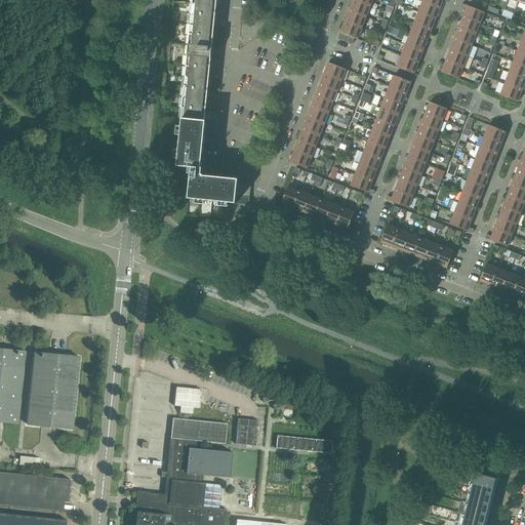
[(182,119),(183,119),(204,121),(204,120),(203,120),(204,111),(205,111),(205,110),(204,109),(205,99),(206,101),(206,98),(205,98),(206,89),(207,89),(207,88),(206,88),(207,79),(208,79),(208,78),(207,78),(208,69),(209,69),(209,68),(208,68),(209,58),(212,58),(213,47),(210,46),(211,37),(212,37),(212,36),(211,36),(212,27),(213,27),(213,26),(212,26),(213,16),(214,16),(214,15),(213,15),(214,6),(215,6),(215,5),(214,5),(214,0),(194,0),(195,3),(194,3),(193,4),(194,4),(193,13),(192,13),(192,14),(193,14),(192,25),(191,25),(191,26),(192,26),(191,34),(190,34),(190,35),(191,35),(190,44),(189,44),(189,45),(190,45),(189,55),(188,54),(188,56),(189,56),(188,66),(187,66),(187,67),(188,67),(187,76),(186,76),(186,77),(187,77),(186,86),(185,86),(185,87),(186,87),(185,96),(184,96),(184,97),(185,97),(184,107),(183,107),(183,108),(184,109),(183,118),(182,118),(182,119)]
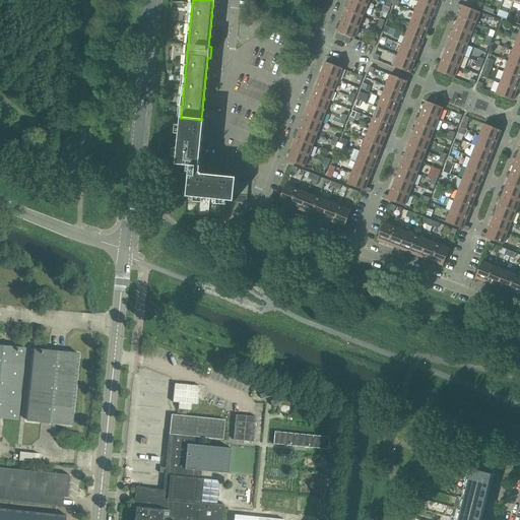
[(351,0),(349,0),(346,10),(364,17),(368,6),(351,0)]
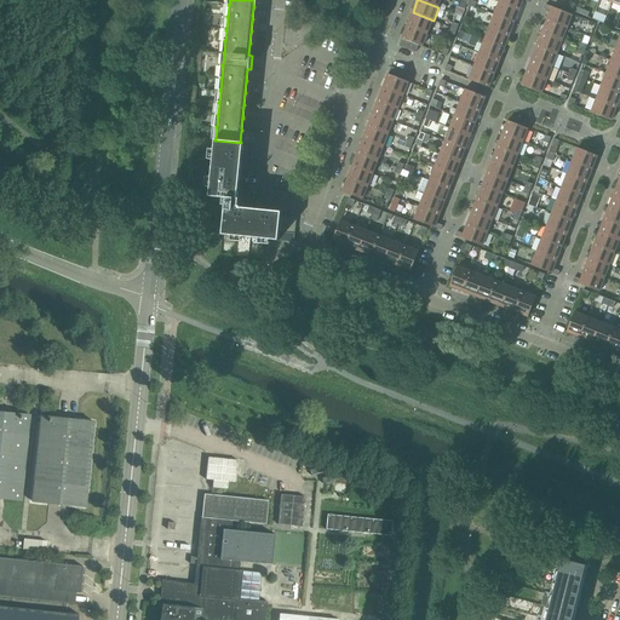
[(500,1),(494,15),(515,23),(520,10),(500,1)]
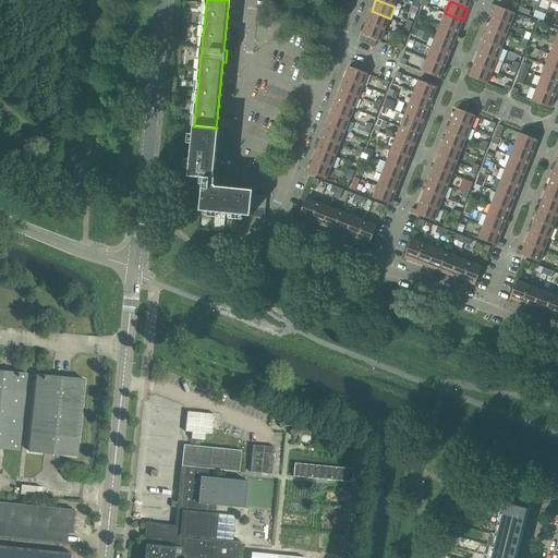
[(496,10),(493,19),(511,25),(516,13),(492,4),(490,8),(496,10)]
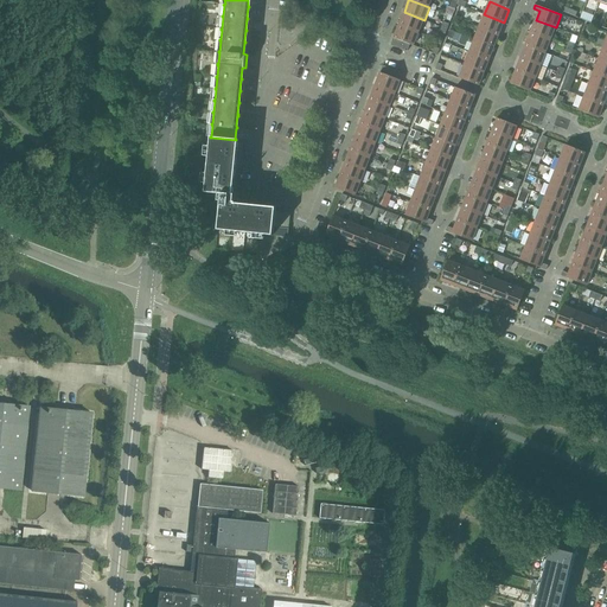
[(404,12),(398,25),(419,32),(425,20),(404,12)]
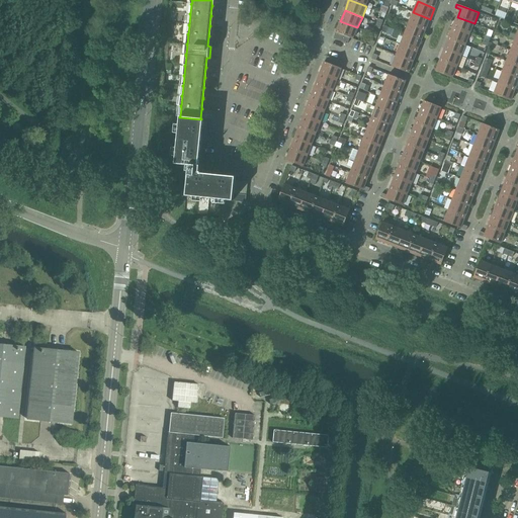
[(413,12),(409,23),(426,29),(430,19),(413,12)]
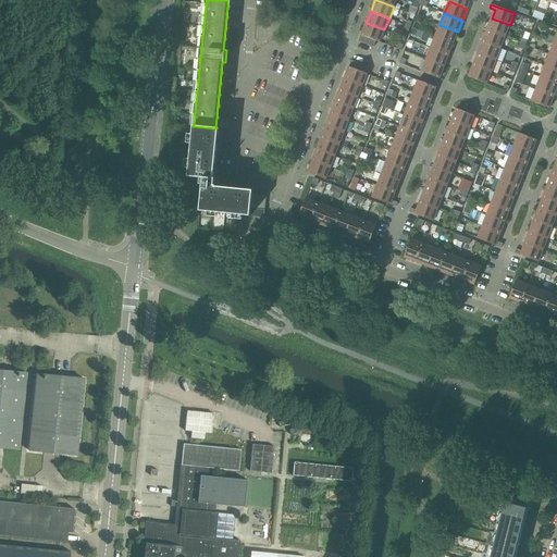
[(492,19),(487,29),(505,37),(510,25),(492,19)]
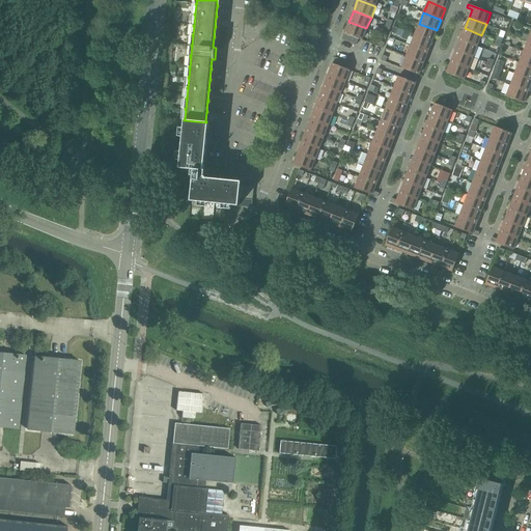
[(348,22),(344,33),(359,38),(362,39),(366,28),(348,22)]
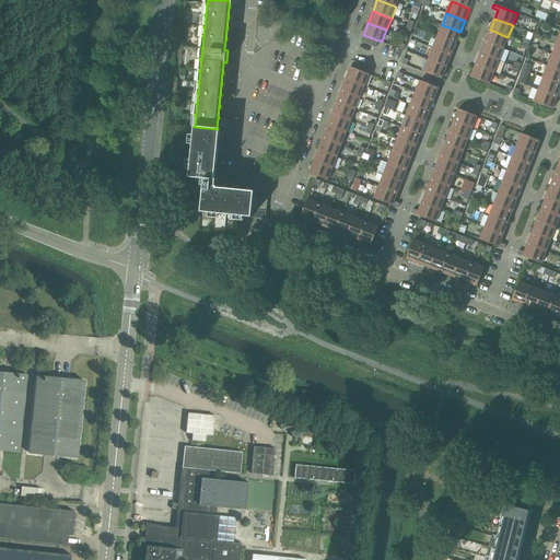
[(442,25),(438,36),(456,44),(461,32),(442,25)]
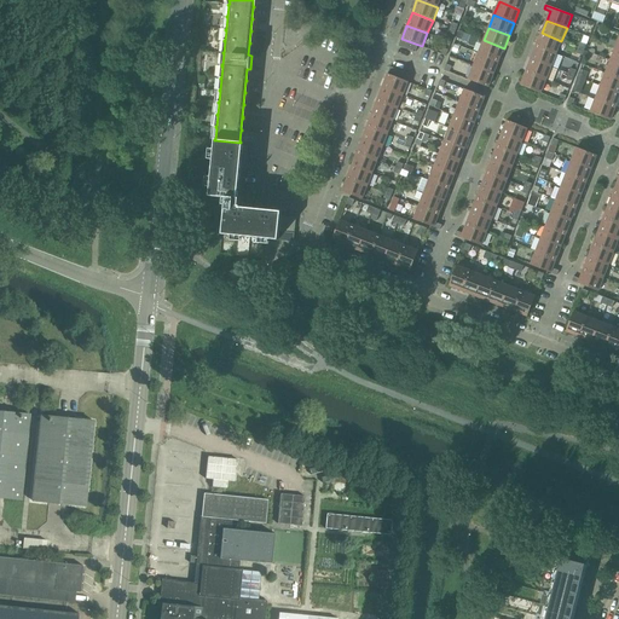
[(542,33),(536,46),(556,53),(561,41),(542,33)]
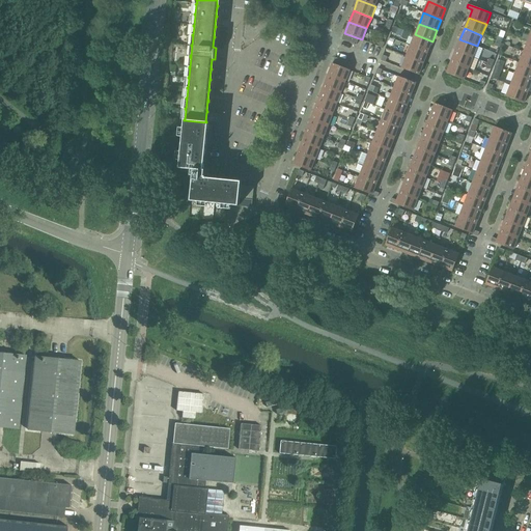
[(359,38),(344,33),(342,39),(357,45),(359,38)]
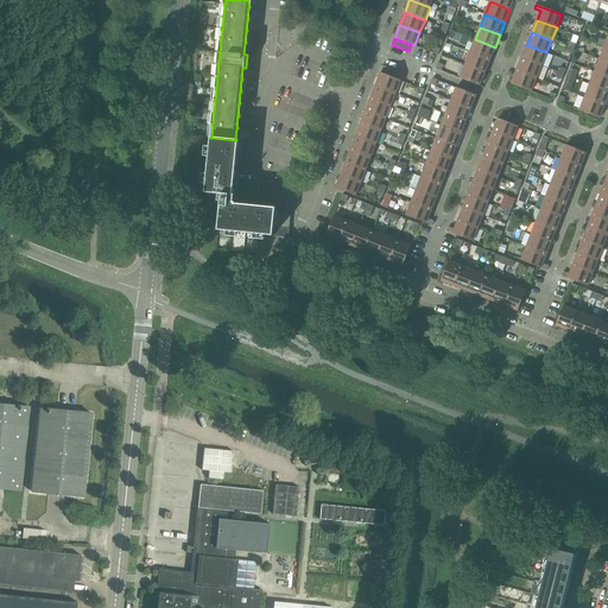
[(475,39),(470,52),(491,59),(495,48),(475,39)]
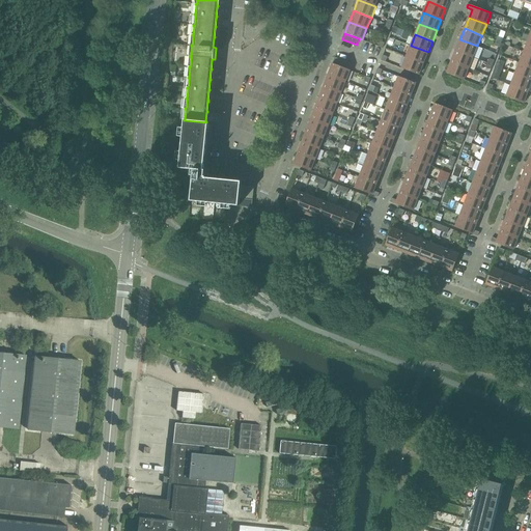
[(459,39),(455,51),(473,57),(477,46),(459,39)]
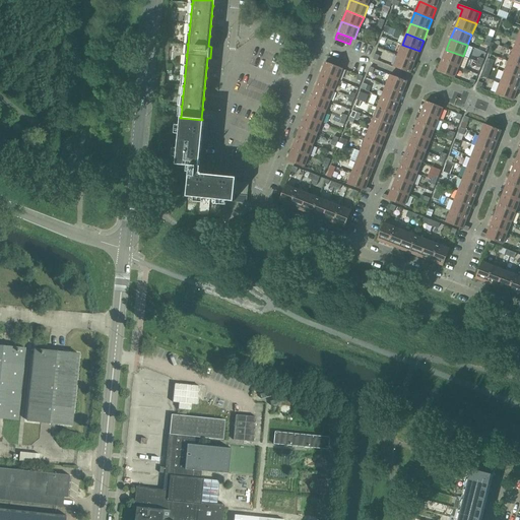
[(402,45),(398,56),(415,62),(419,51),(402,45)]
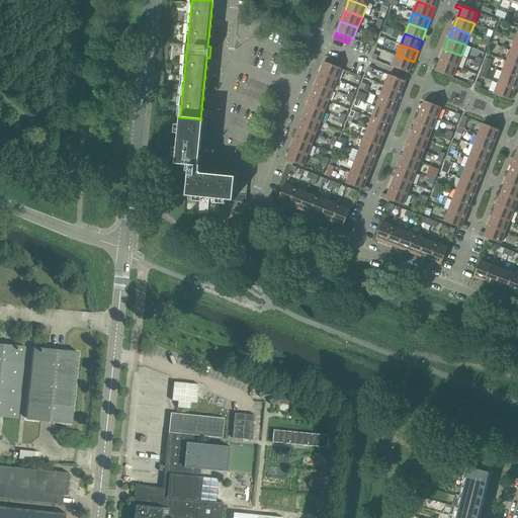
[(444,50),(440,60),(457,67),(461,56),(444,50)]
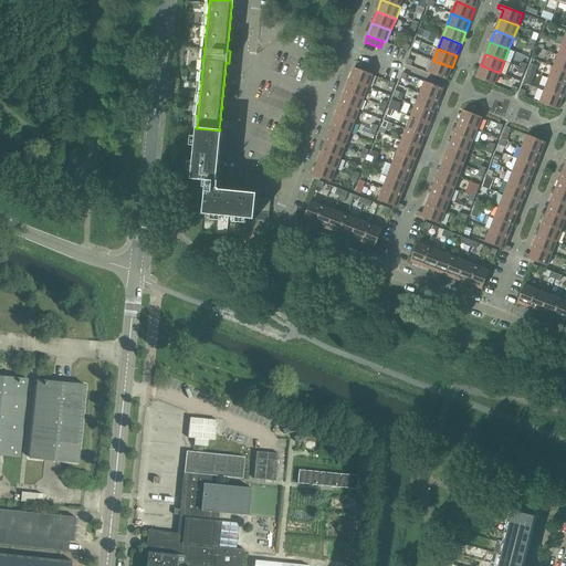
[(565,58),(558,55),(554,66),(565,71),(565,58)]
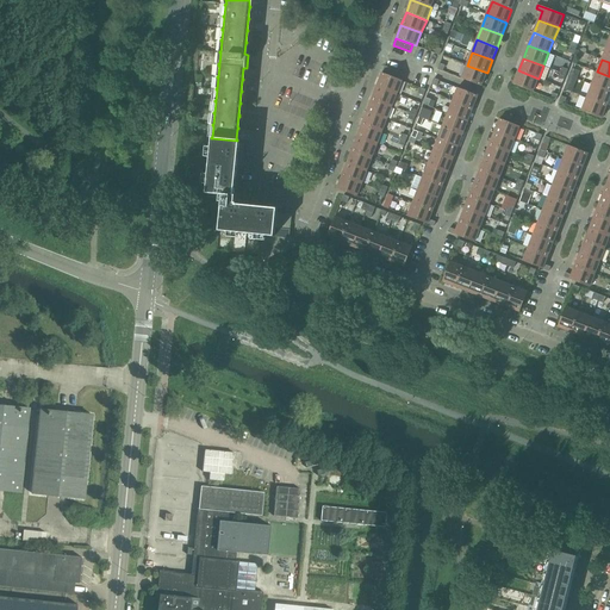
[(385,66),(383,73),(399,79),(402,73),(385,66)]
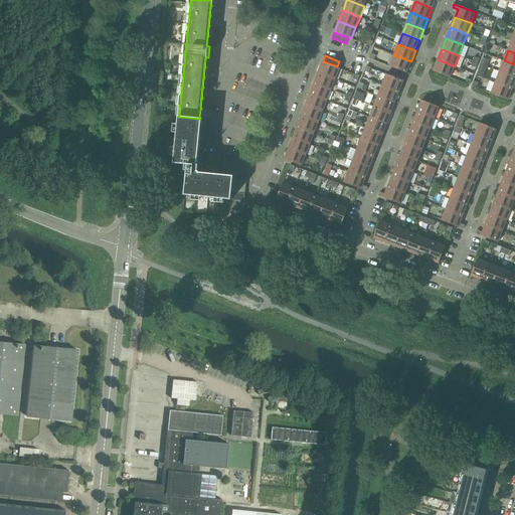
[(411,61),(394,55),(389,66),(406,72),(411,61)]
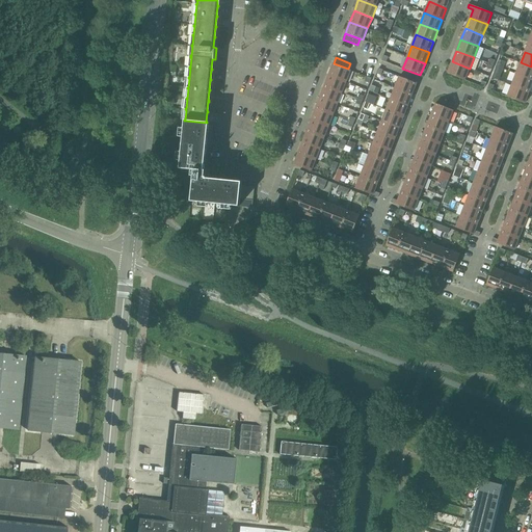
[(470,69),(452,61),(448,73),(466,80),(470,69)]
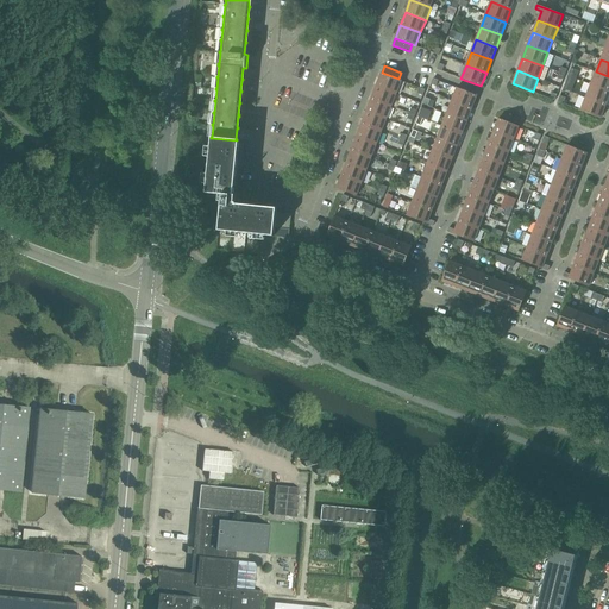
[(608,76),(596,71),(591,85),(608,90),(608,76)]
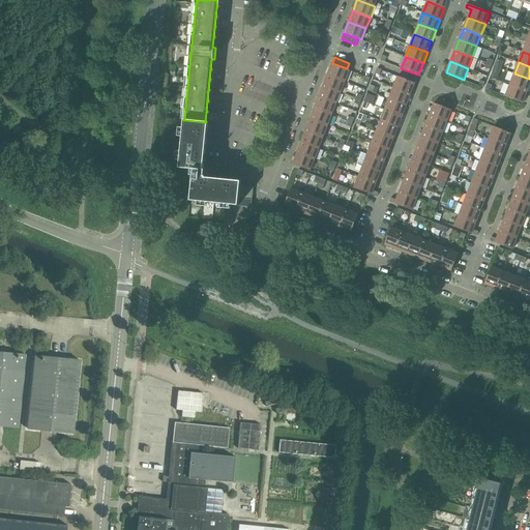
[(332,63),(327,75),(345,82),(350,69),(347,68),(332,63)]
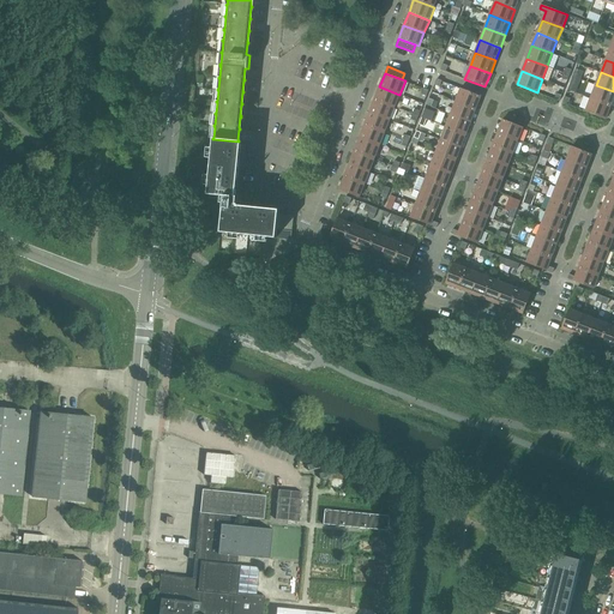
[(613,91),(596,85),(591,98),(611,106),(613,97),(613,91)]
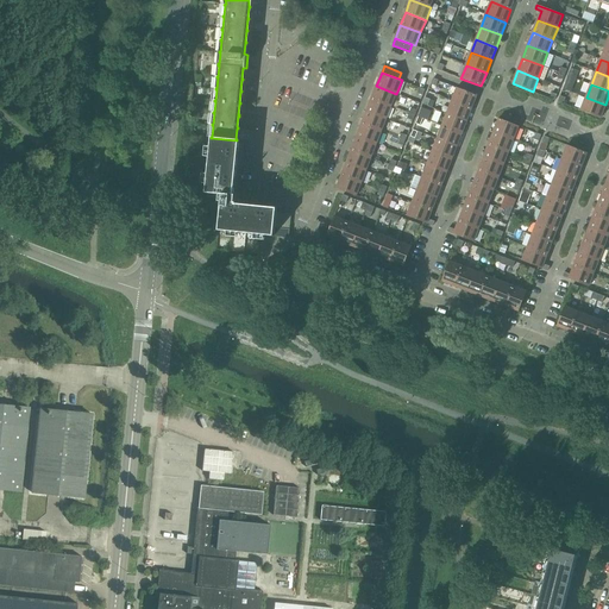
[(376,86),(371,99),(391,106),(396,94),(376,86)]
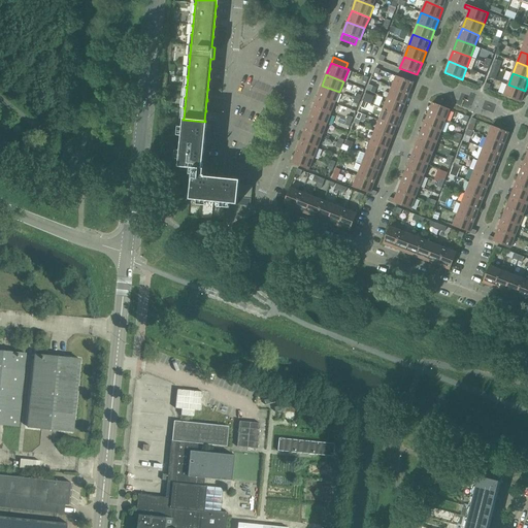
[(396,75),(392,88),(409,94),(414,83),(396,75)]
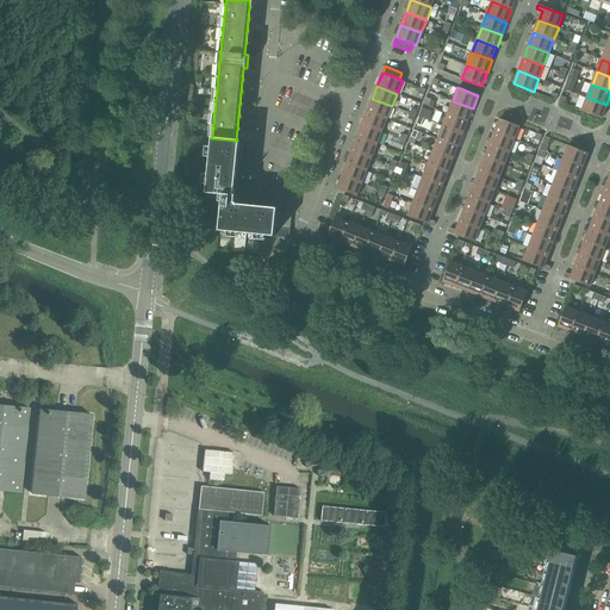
[(607,105),(587,98),(582,111),(602,118),(607,105)]
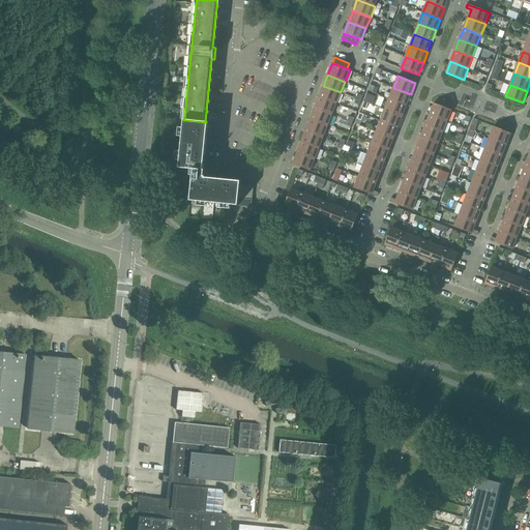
[(323,86),(319,96),(336,104),(341,92),(323,86)]
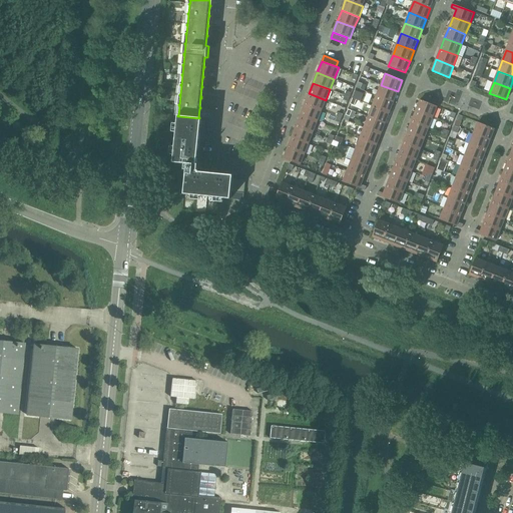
[(381,85),(377,95),(394,102),(398,91),(381,85)]
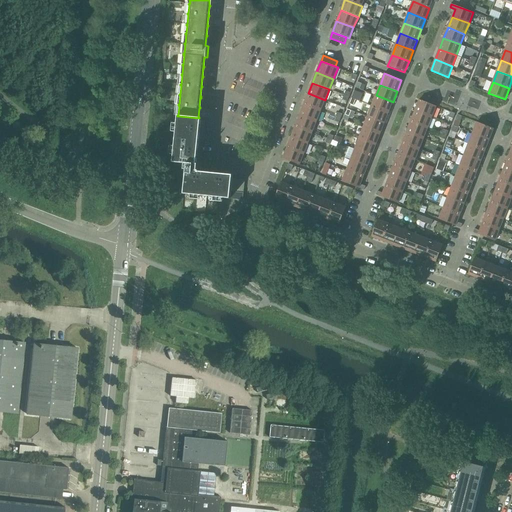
[(355,90),(352,98),(356,100),(359,101),(362,93),(355,90)]
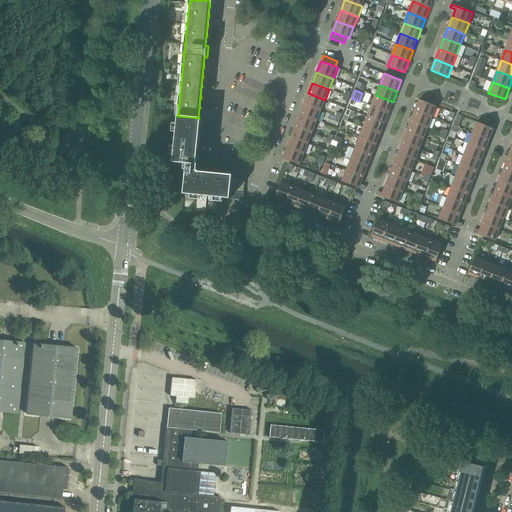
[(308,93),(304,104),(321,110),(325,100),(308,93)]
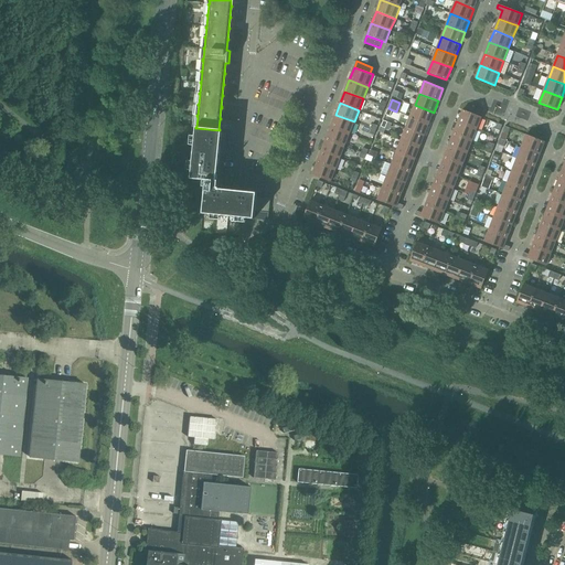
[(415,105),(411,117),(429,124),(434,113),(415,105)]
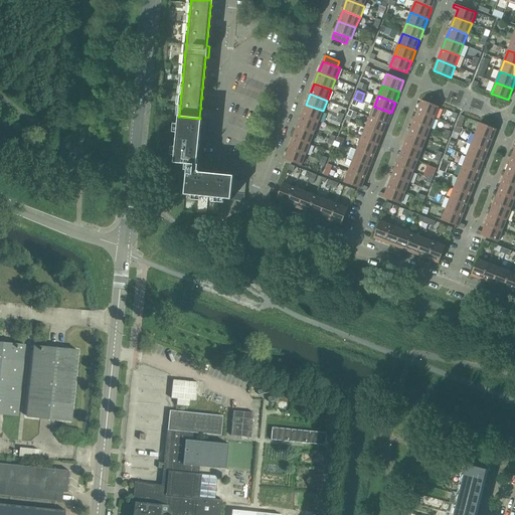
[(421,100),(417,112),(435,118),(439,107),(421,100)]
